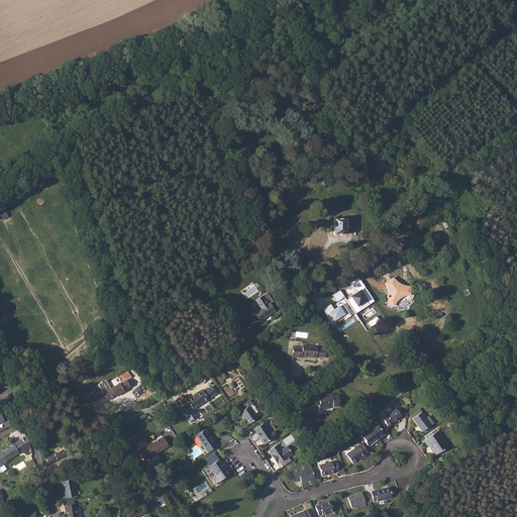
[(347,219),(334,219),(334,234),(347,234),(347,219)]
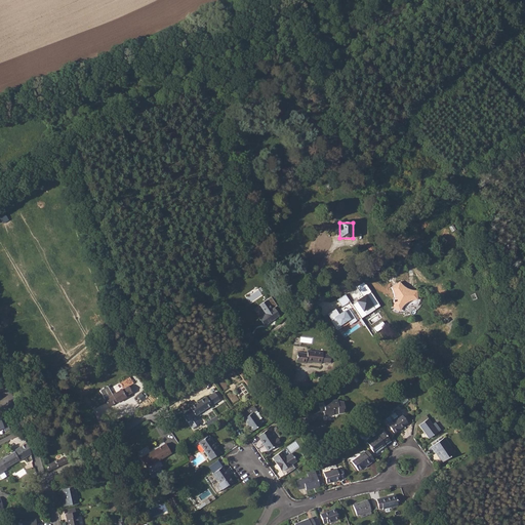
[(353,306),(362,318),(380,306),(365,282),(357,287),(364,296),(353,306)]
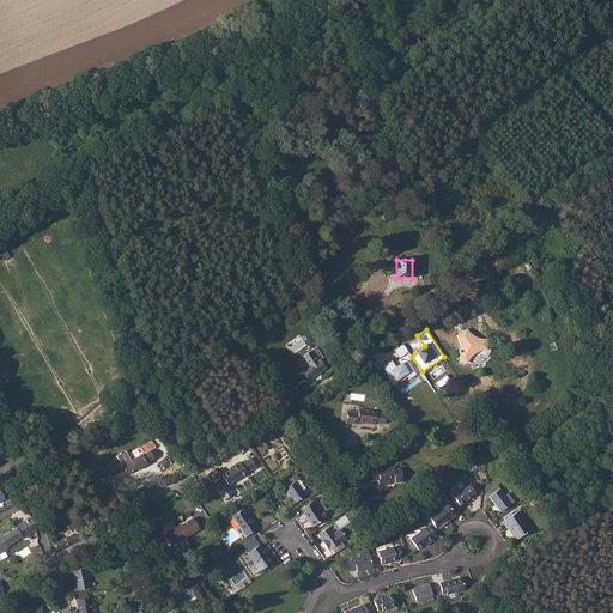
[(467,329),(456,337),(457,337),(459,341),(460,345),(461,349),(460,353),(459,356),(466,359),(468,356),(469,354),(472,352),(477,350),(483,347),(485,347),(485,339),(481,339),(479,339),(477,338),(472,335),(469,333),(467,329)]
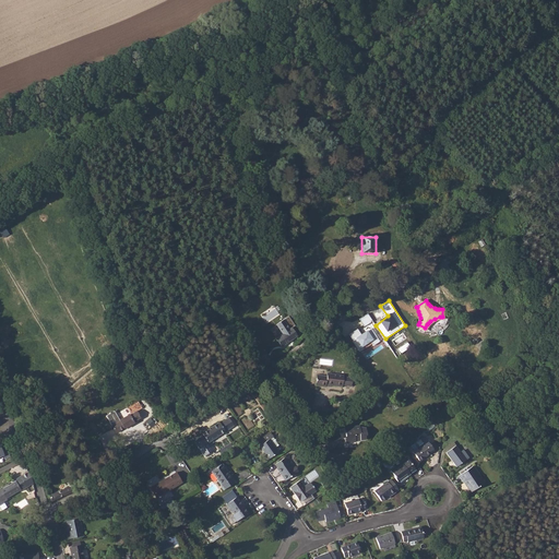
[(295,325),(289,316),(276,323),(283,334),(275,339),(281,347),(298,335),(293,328),(295,325)]
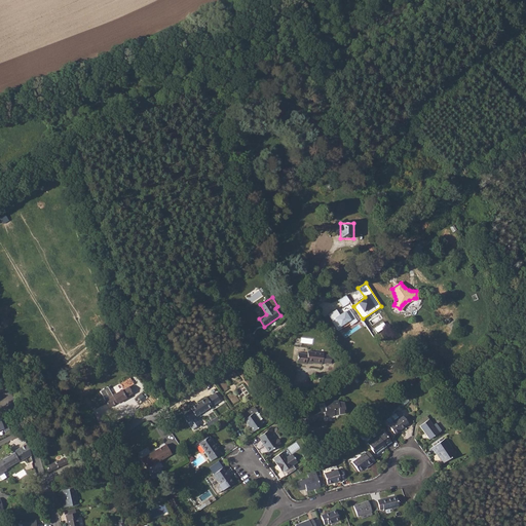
[(358,322),(350,310),(341,315),(337,309),(329,314),(338,331),(343,329),(341,327),(349,322),(351,326),(358,322)]
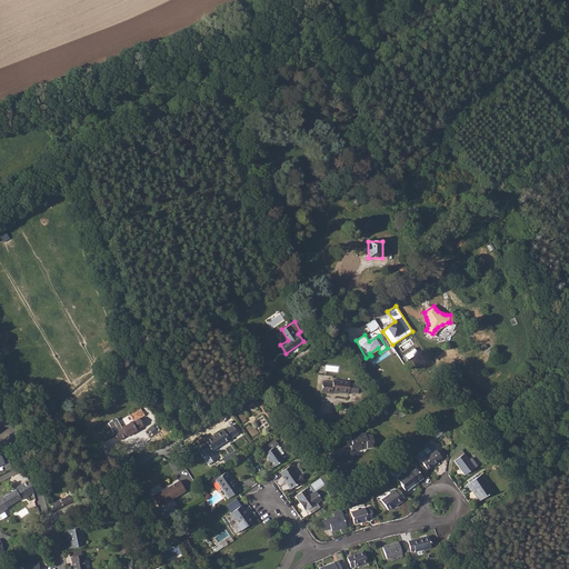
[(321,392),(332,393),(332,391),(349,393),(349,392),(359,393),(360,383),(350,382),(350,381),(333,379),(333,382),(322,381),(321,392)]
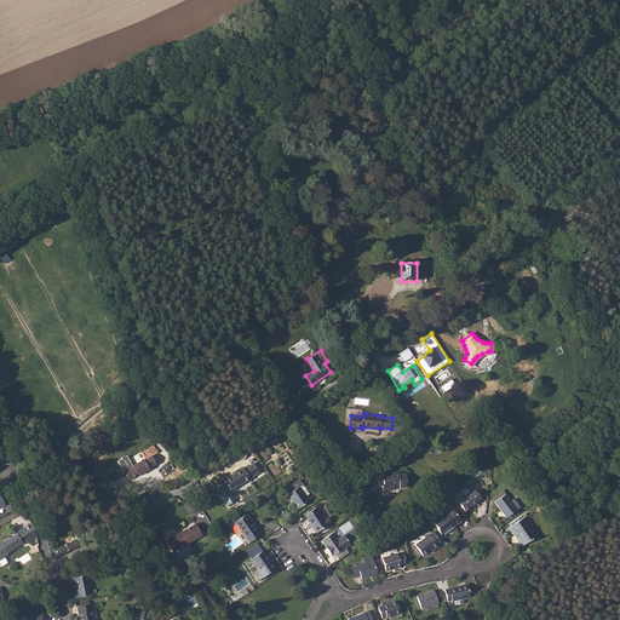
[(127,455),(118,461),(127,477),(128,480),(138,475),(139,476),(149,469),(156,464),(151,457),(158,453),(153,446),(142,452),(145,459),(144,460),(133,466),(127,455)]
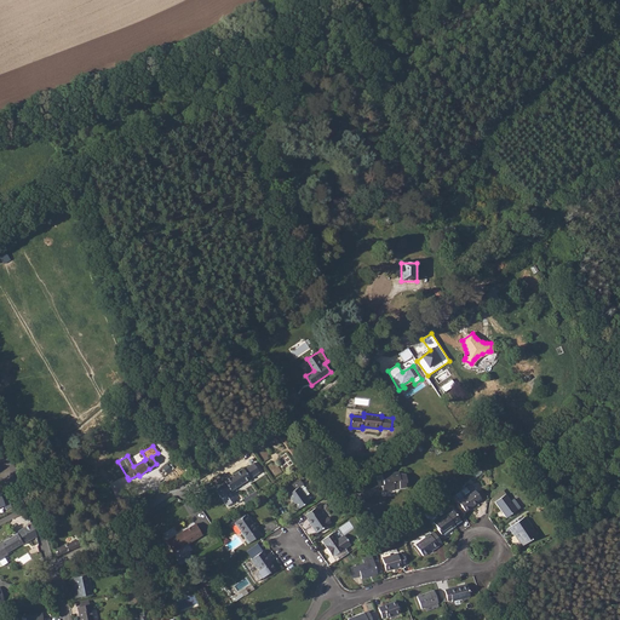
[(244,468),(225,481),(227,482),(216,489),(227,505),(237,498),(233,491),(260,471),(254,463),(245,469),(244,468)]
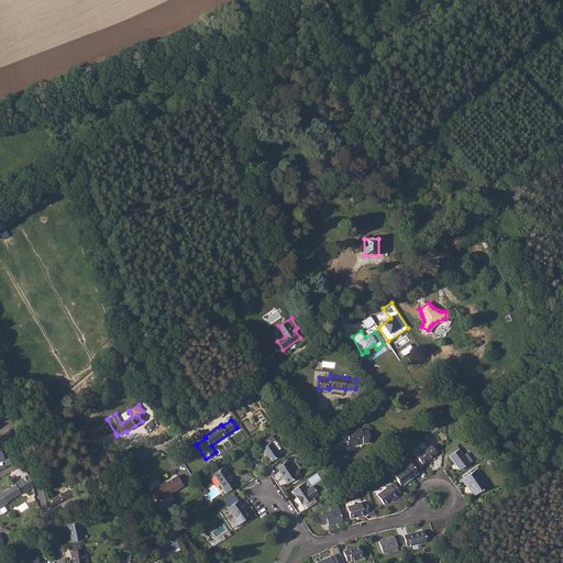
[(361,429),(348,431),(349,439),(348,439),(349,445),(353,444),(353,445),(359,444),(359,443),(368,442),(367,435),(368,435),(368,430),(362,429),(361,429)]
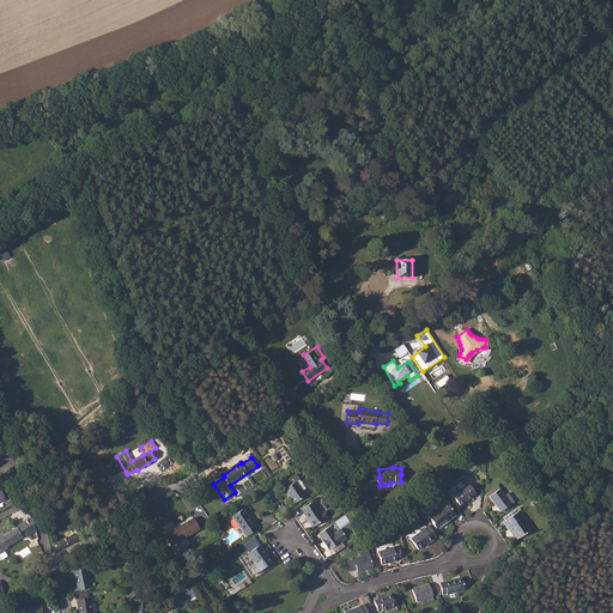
[(461,505),(477,493),(465,479),(461,483),(465,486),(460,490),(456,485),(450,491),(453,495),(461,505)]
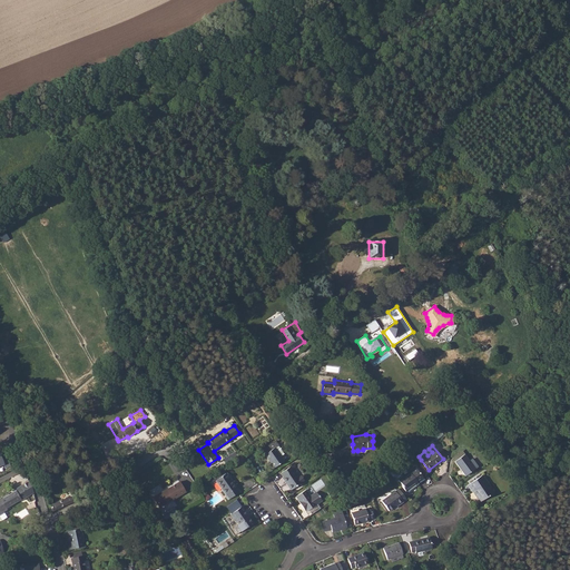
[(281,457),(274,448),(269,451),(267,448),(262,451),(274,468),(284,461),(281,457)]
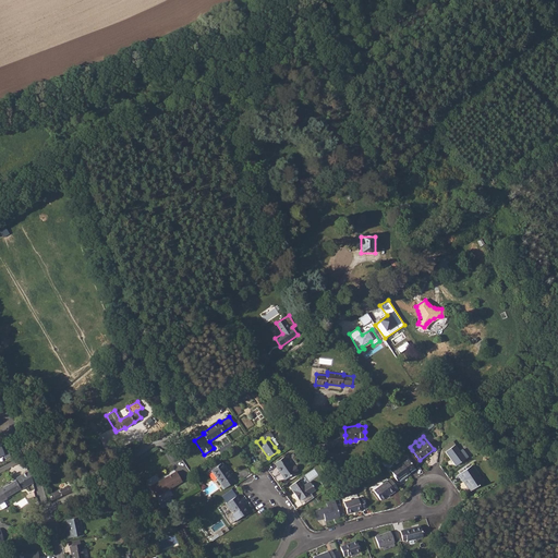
[(229,443),(219,449),(221,452),(232,446),(229,443)]
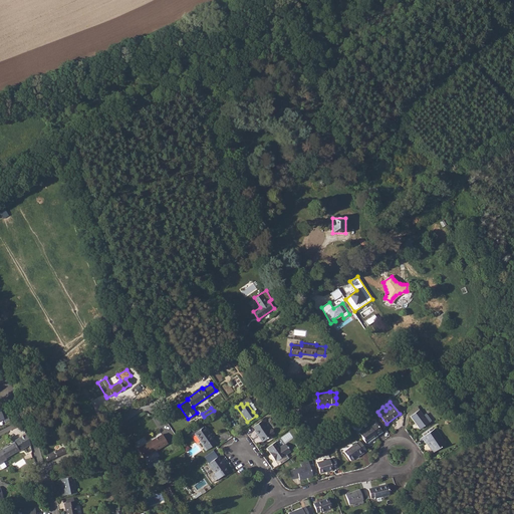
[(420,410),(411,417),(420,429),(429,423),(420,410)]
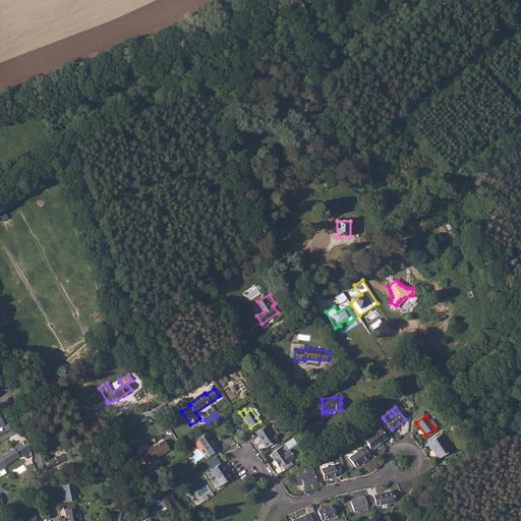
[(266,426),(256,432),(264,443),(263,444),(266,448),(278,440),(279,437),(278,435),(275,435),(272,437),(266,426)]
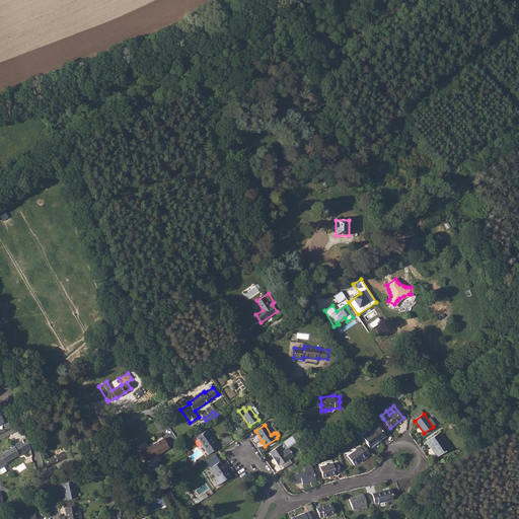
[(378,426),(363,437),(367,442),(366,443),(370,449),(376,445),(375,443),(380,439),(380,440),(385,436),(378,426)]
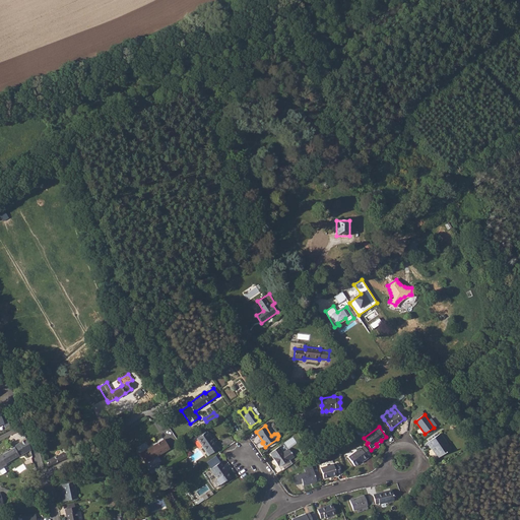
[(193,438),(191,439),(193,443),(197,440),(206,452),(205,452),(208,456),(218,449),(211,439),(206,433),(204,433),(202,431),(193,438)]
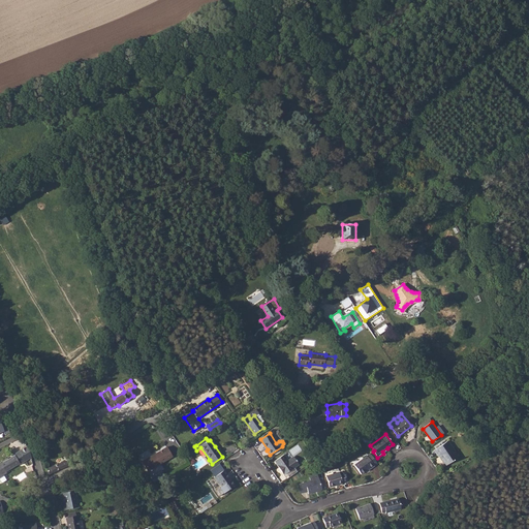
[(331,439),(327,442),(332,448),(336,445),(331,439)]
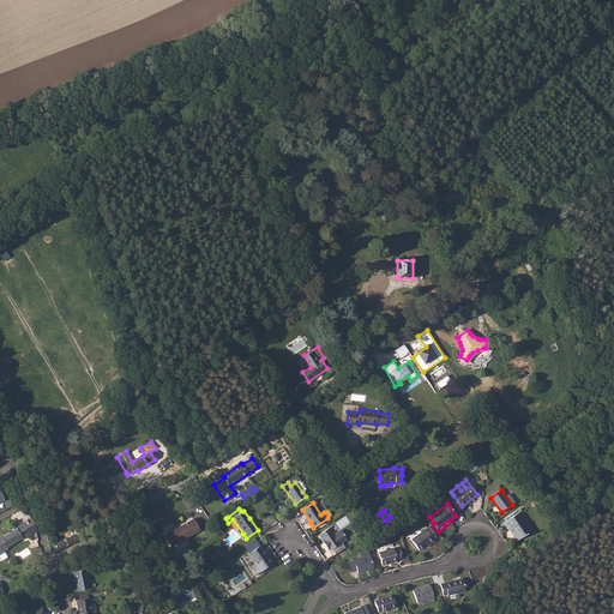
[(517,513),(504,523),(509,529),(510,529),(510,530),(515,533),(516,531),(516,533),(513,535),(518,541),(534,529),(529,523),(528,525),(521,515),(519,516),(517,513)]
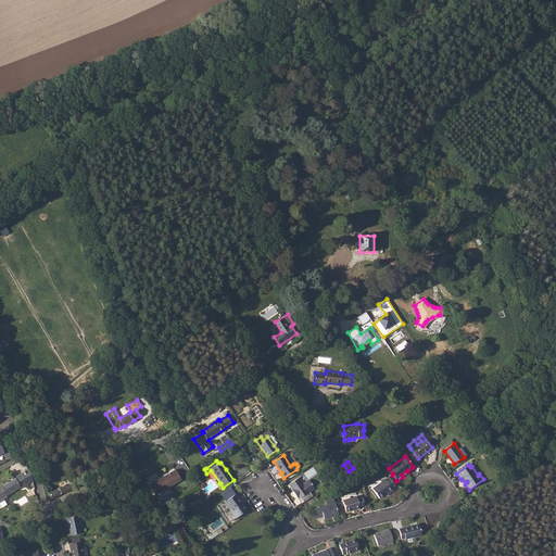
[(0,501),(7,497),(7,496),(20,488),(21,489),(33,481),(28,469),(14,478),(14,479),(1,488),(0,487),(0,501)]
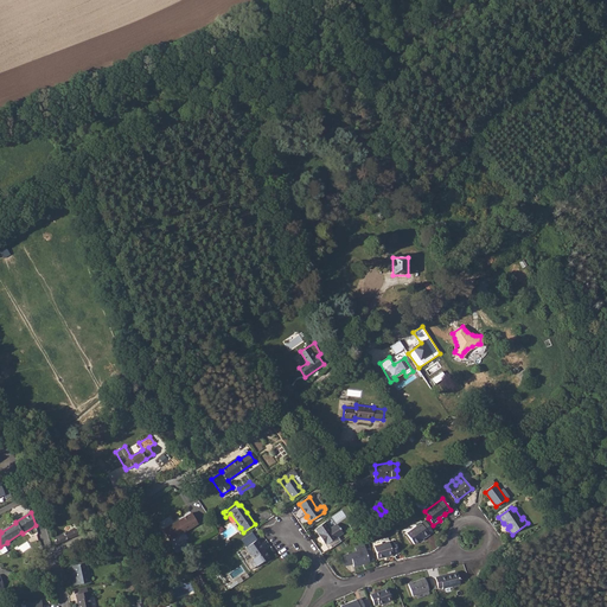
[(191,513),(178,522),(184,532),(198,524),(191,513)]
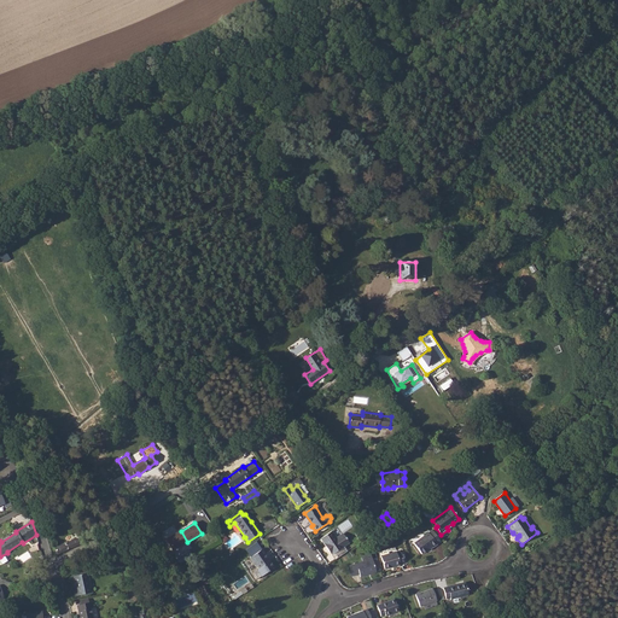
[(365,529),(355,535),(361,542),(369,536),(365,529)]
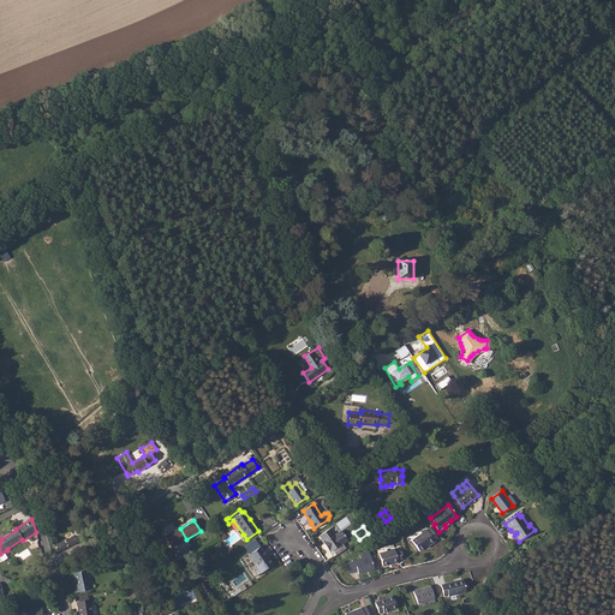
[(341,544),(336,537),(330,529),(318,536),(330,553),(341,544)]
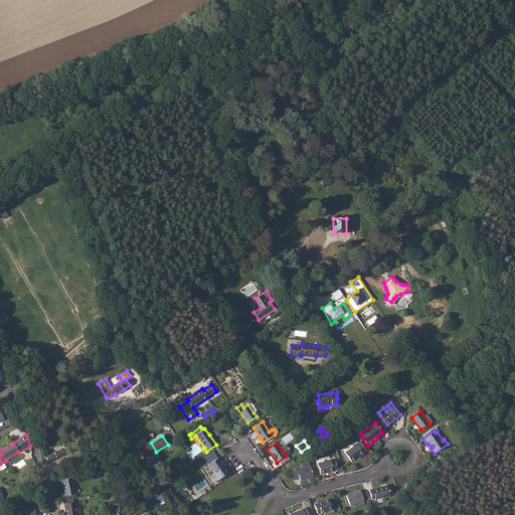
[(364,454),(357,444),(345,453),(351,462),(359,455),(360,456),(364,454)]
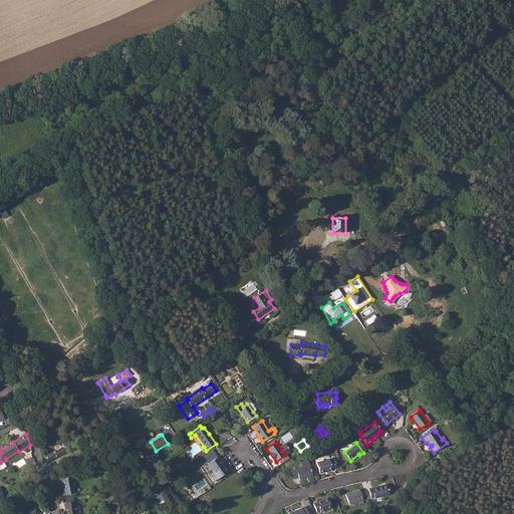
[(63,448),(45,456),(47,461),(65,454),(63,448)]
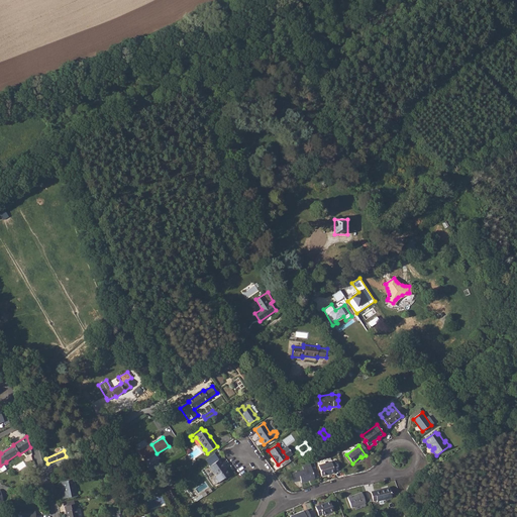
[(219,459),(209,467),(214,474),(215,474),(220,481),(229,475),(219,459)]
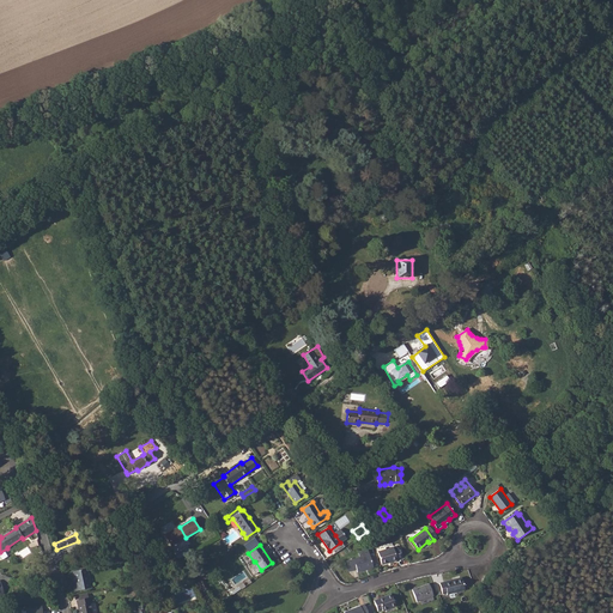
[(393,547),(377,552),(382,565),(398,560),(398,559),(401,558),(398,548),(394,550),(393,547)]
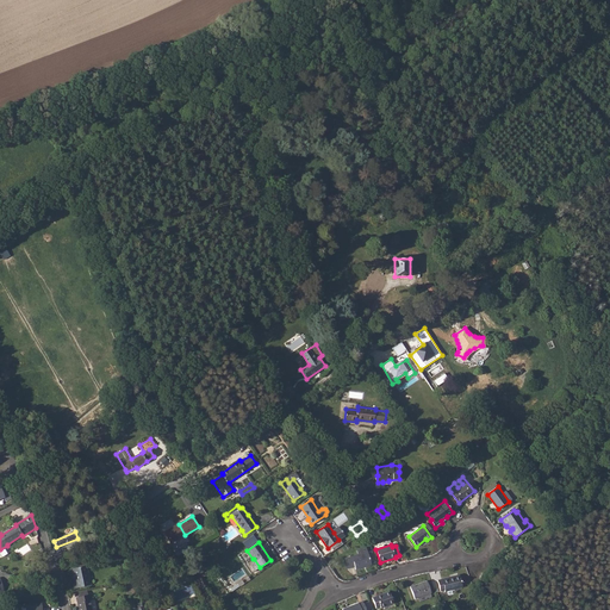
[(367,552),(359,554),(348,558),(350,567),(354,566),(356,570),(372,565),(371,562),(375,561),(372,552),(372,551),(367,552)]
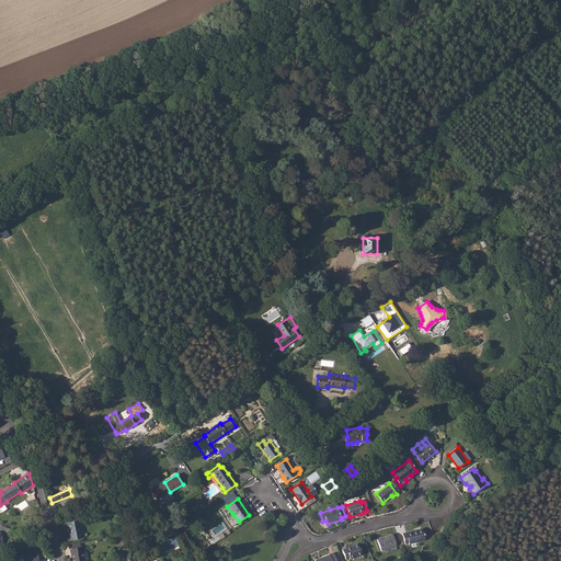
[(67,523),(66,524),(69,536),(67,537),(68,541),(83,538),(80,521),(79,521),(78,516),(70,518),(71,523),(67,523)]
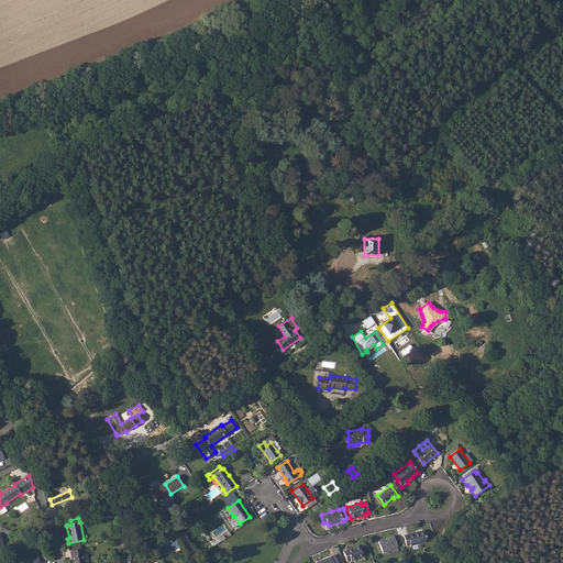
[(423,530),(404,536),(407,545),(410,544),(411,547),(427,542),(423,530)]
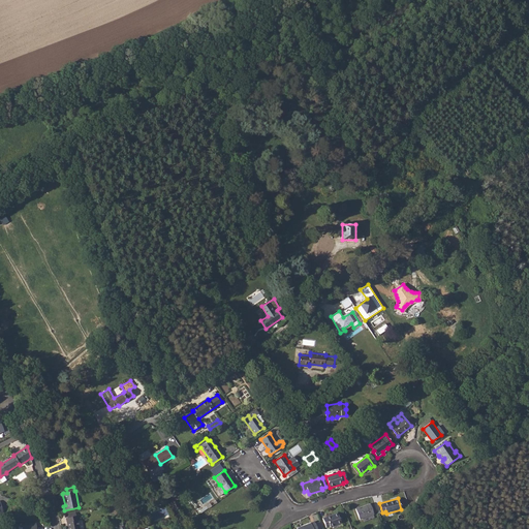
[(369,503),(355,509),(360,520),(373,514),(369,503)]
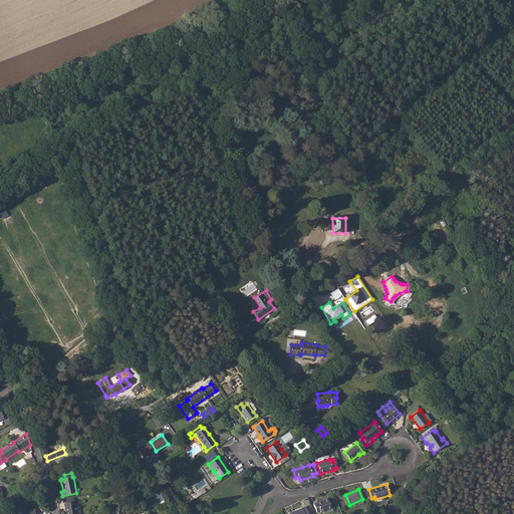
[(327,498),(313,504),(316,513),(320,511),(321,512),(331,508),(327,498)]
